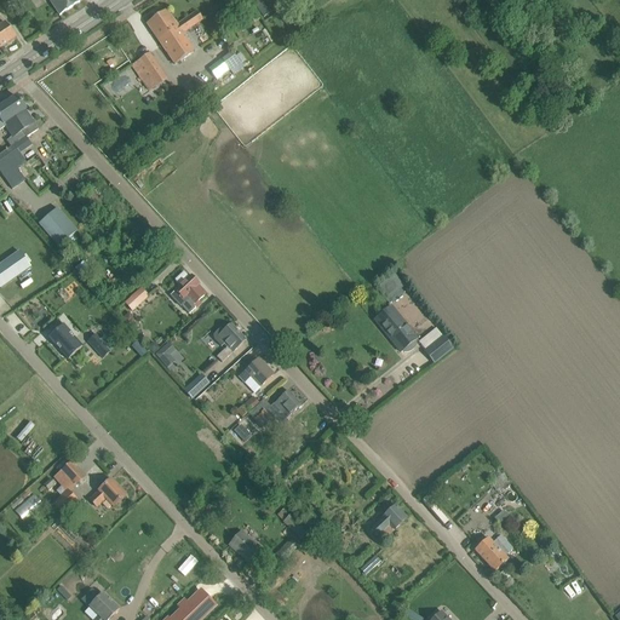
[(80,3),(78,0),(49,0),(59,16),(80,3)]
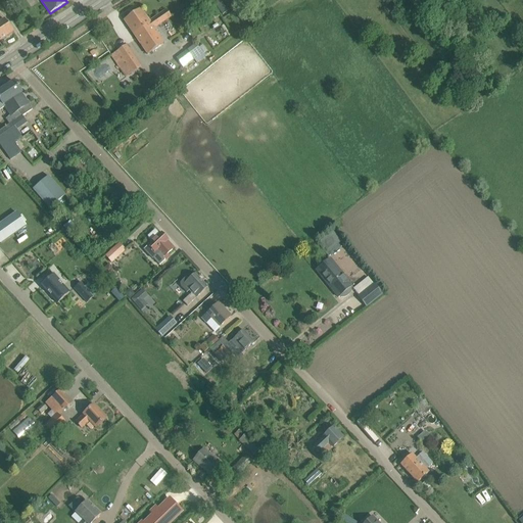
[(167,10),(150,21),(141,9),(125,20),(148,54),(164,43),(154,29),(171,16),(167,10)]
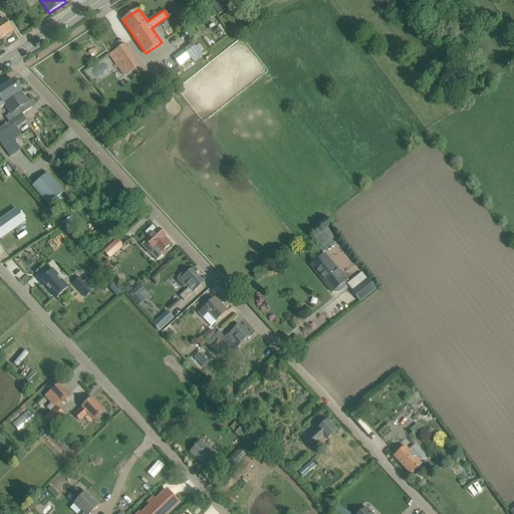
[(0,22),(0,37),(1,39),(13,31),(5,19),(0,22)]
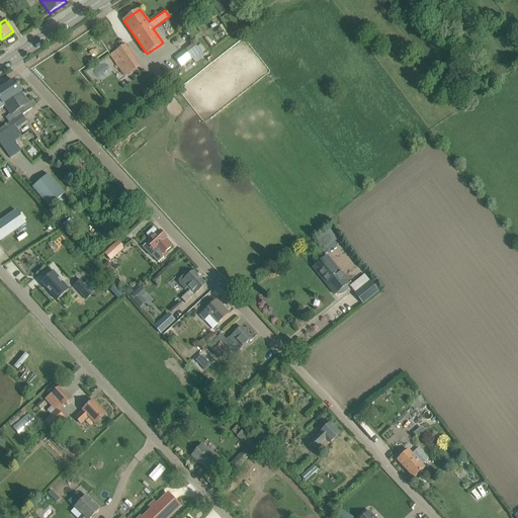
[(200,44),(196,48),(200,54),(201,55),(206,52),(200,44)]
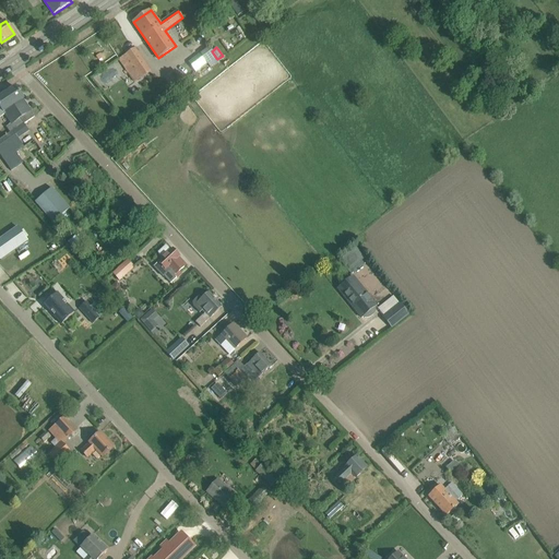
[(134,49),(119,59),(135,82),(151,72),(134,49)]
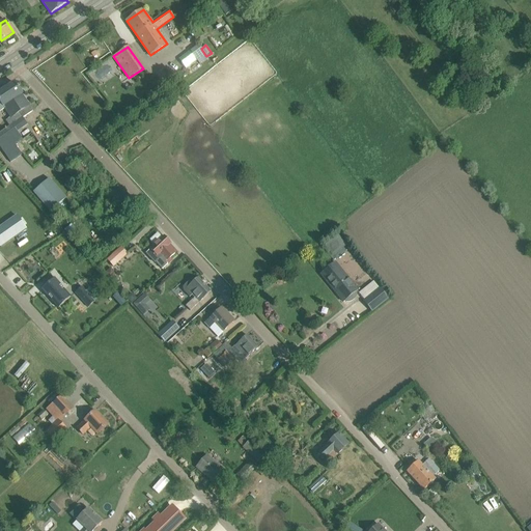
[(32,112),(29,107),(29,106),(22,94),(23,94),(15,83),(0,92),(0,111),(4,108),(11,118),(6,121),(9,127),(0,132),(0,147),(10,163),(22,155),(16,144),(22,140),(17,132),(28,124),(23,117),(32,112)]
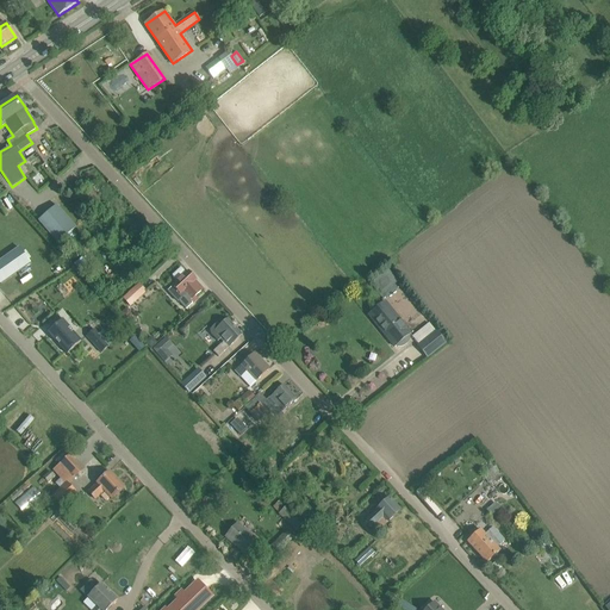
[(76,228),(57,205),(39,221),(58,243),(76,228)]
